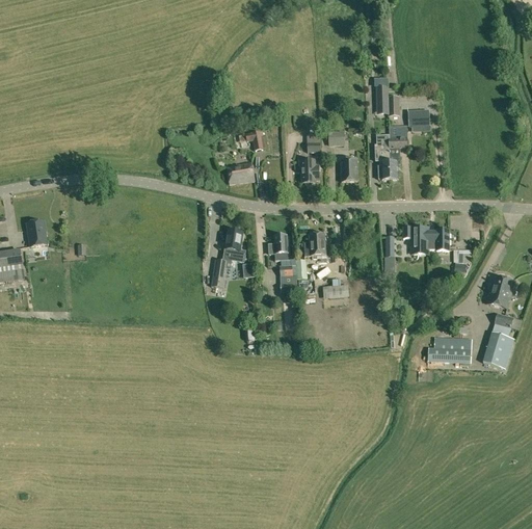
[(388,96),(389,96),(388,85),(376,86),(377,113),(388,113),(388,96)]
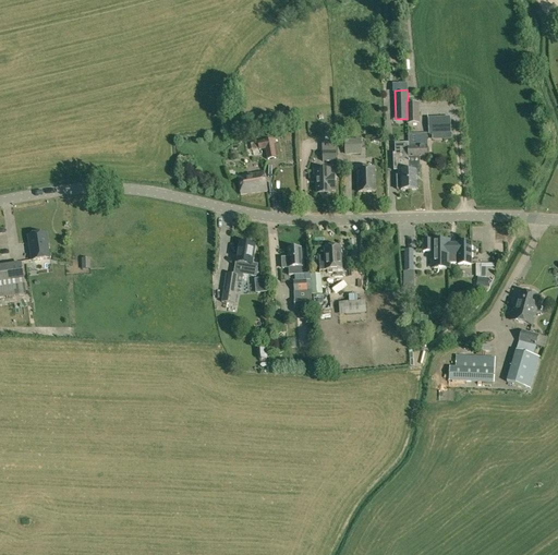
[(419,100),(408,100),(407,100),(407,119),(407,121),(420,120),(419,100)]
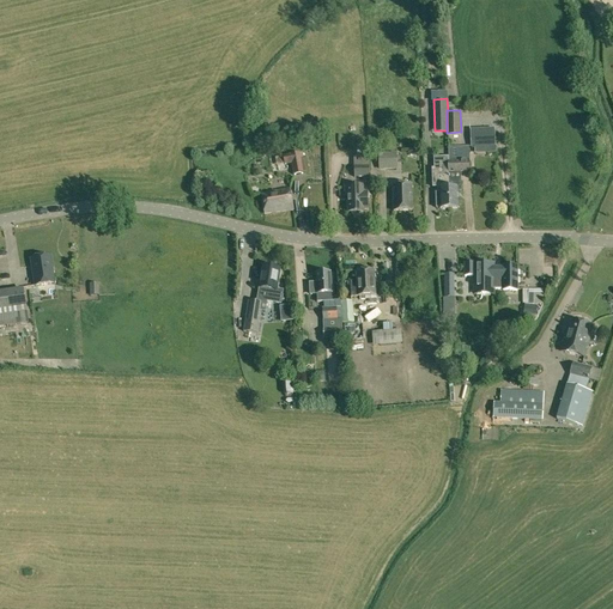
[(495,126),(471,126),(471,135),(471,145),(474,144),(474,151),(497,150),(497,142),(496,142),(495,135),(495,126)]
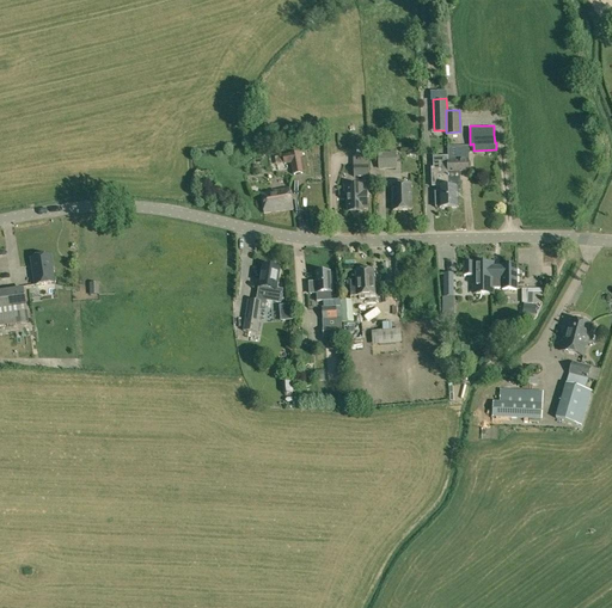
[(418,145),(410,142),(408,149),(416,153),(418,145)]
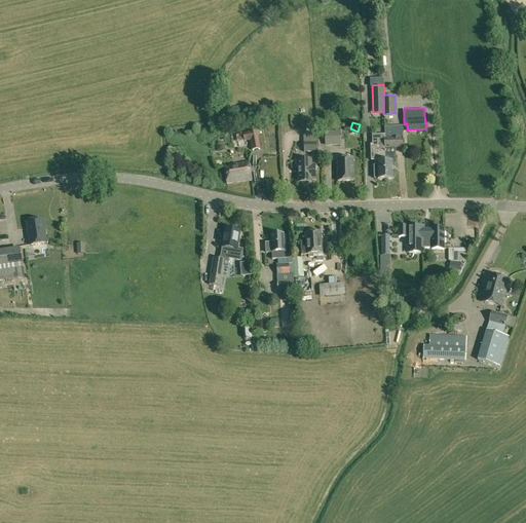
[(385,133),(384,133),(385,177),(393,177),(393,161),(396,161),(395,146),(403,146),(402,123),(385,124),(385,133)]
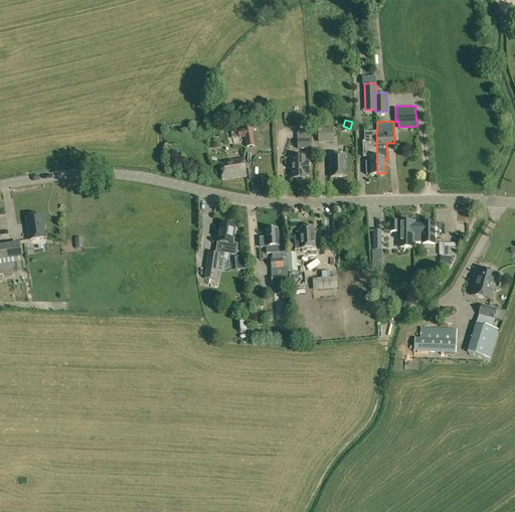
[(319,140),(334,139),(333,126),(318,127),(319,140)]
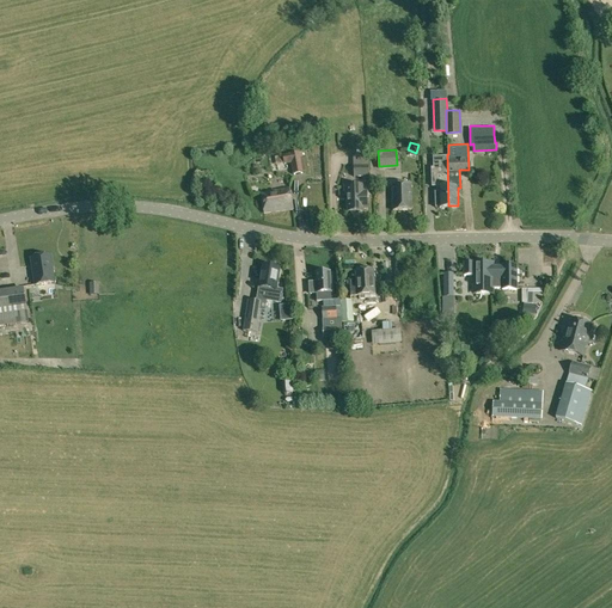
[(298,151),(283,153),(285,161),(292,160),(294,172),(303,170),(299,155),(298,151)]
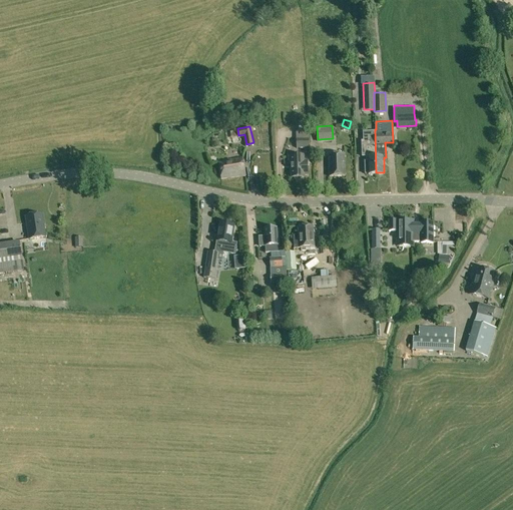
[(296,127),(296,136),(310,136),(310,127),(296,127)]
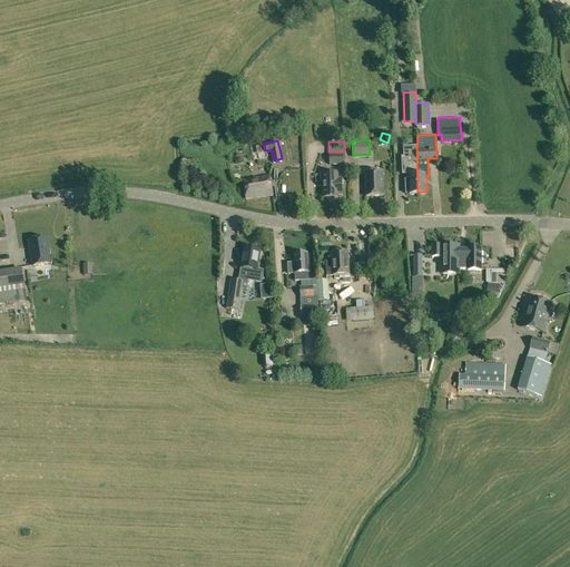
[(418,192),(416,144),(403,144),(404,154),(402,154),(402,172),(406,170),(406,176),(405,176),(405,191),(410,191),(410,193),(418,192)]
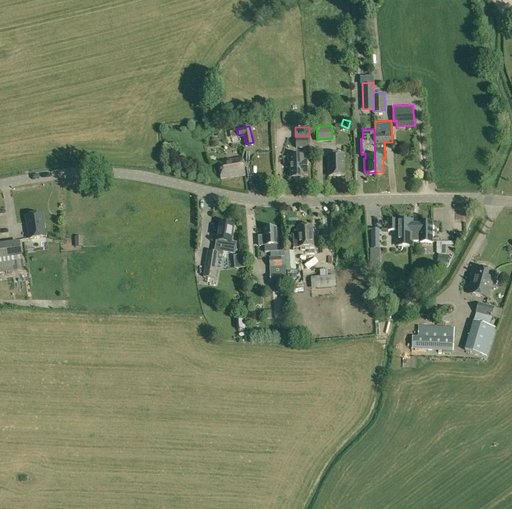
[(309,136),(295,136),(296,146),(309,146),(309,136)]
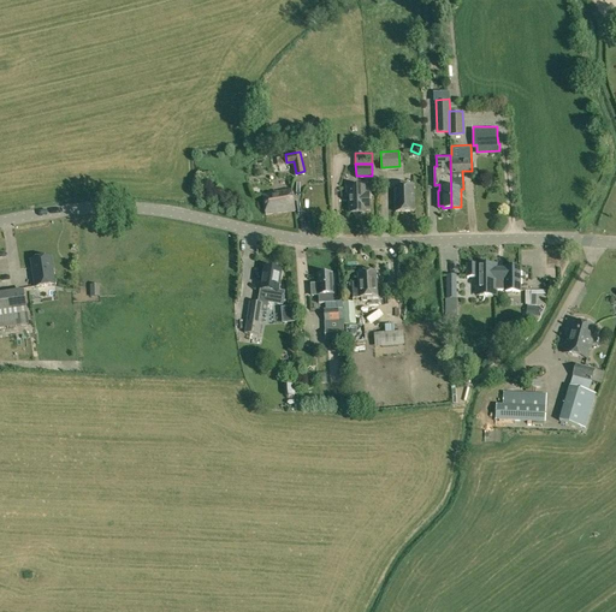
[(396,209),(414,208),(414,183),(395,184),(396,209)]
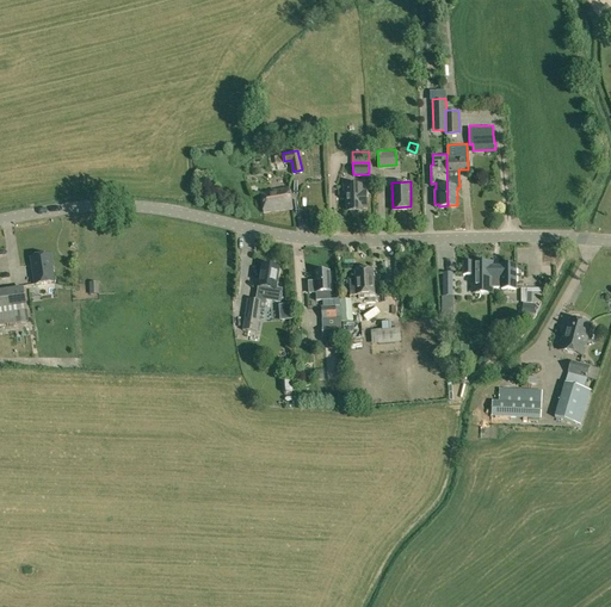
[(345,192),(346,192),(347,209),(351,209),(351,211),(358,211),(359,209),(363,208),(363,205),(366,205),(366,191),(362,191),(362,183),(344,184),(345,192)]
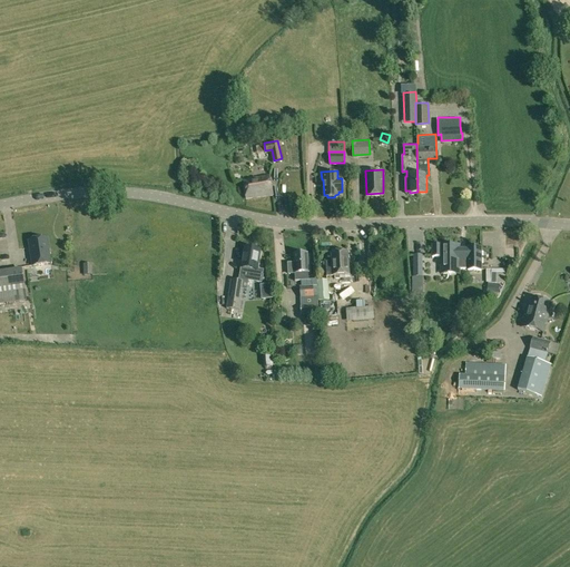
[(273,192),(269,173),(264,174),(243,177),(246,196),(273,192)]
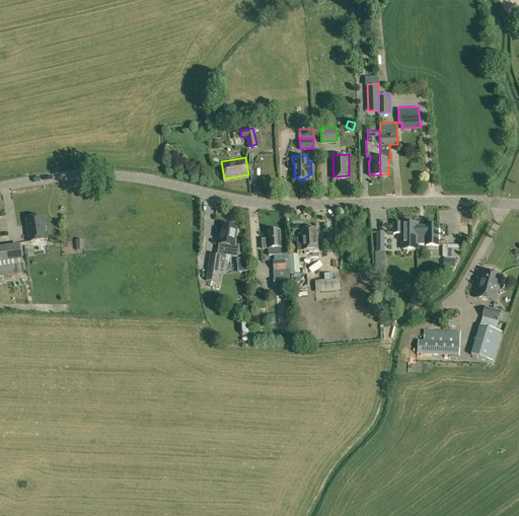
[(43,215),(26,217),(29,239),(46,237),(43,215)]
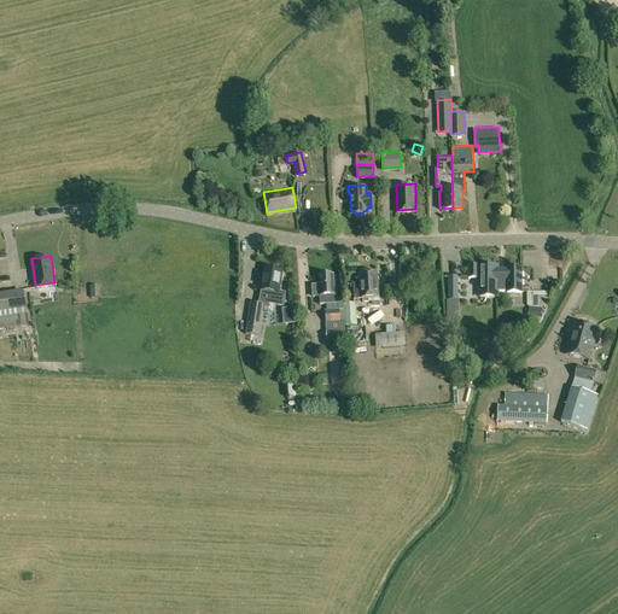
[(497,288),(499,288),(499,267),(497,267),(497,263),(468,263),(468,276),(477,276),(477,293),(497,293),(497,288)]
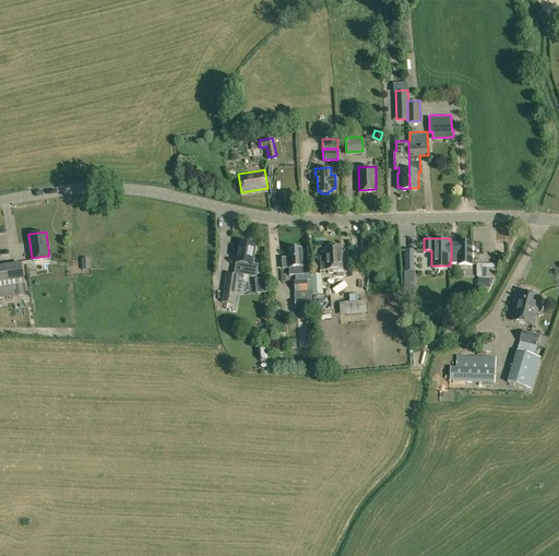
[(236,260),(235,271),(257,274),(258,262),(253,262),(256,244),(239,240),(236,260)]
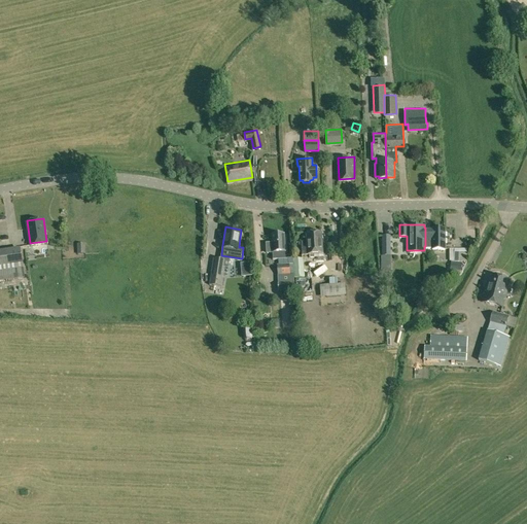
[(425,228),(425,246),(432,246),(432,247),(445,247),(445,226),(431,226),(431,228),(425,228)]
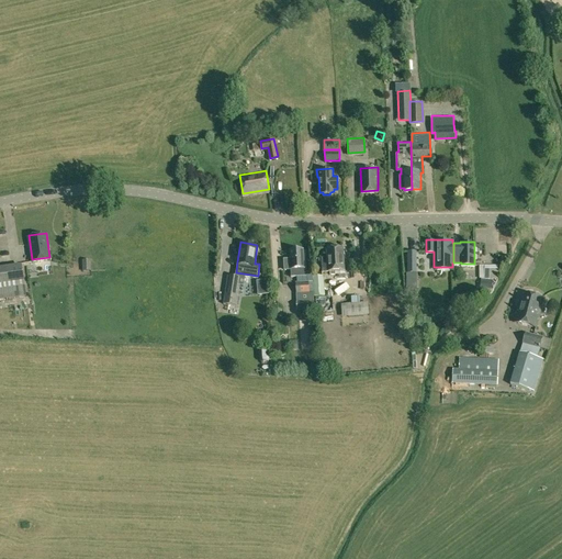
[(328,269),(329,269),(329,272),(335,272),(335,269),(345,268),(343,246),(326,247),(327,255),(321,255),(322,270),(328,269)]
